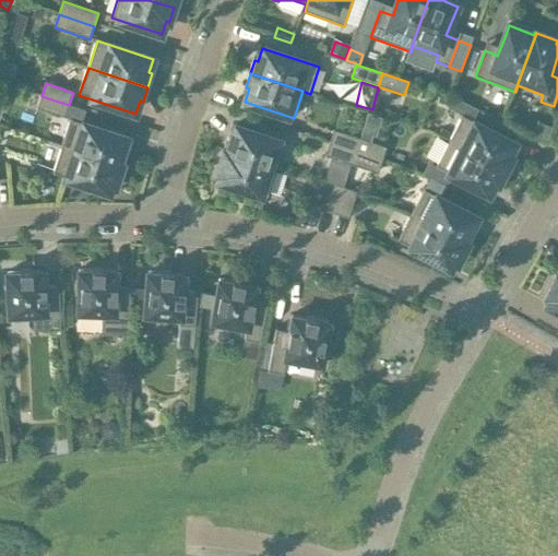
[(69,105),(42,96),(37,109),(64,118),(69,105)]
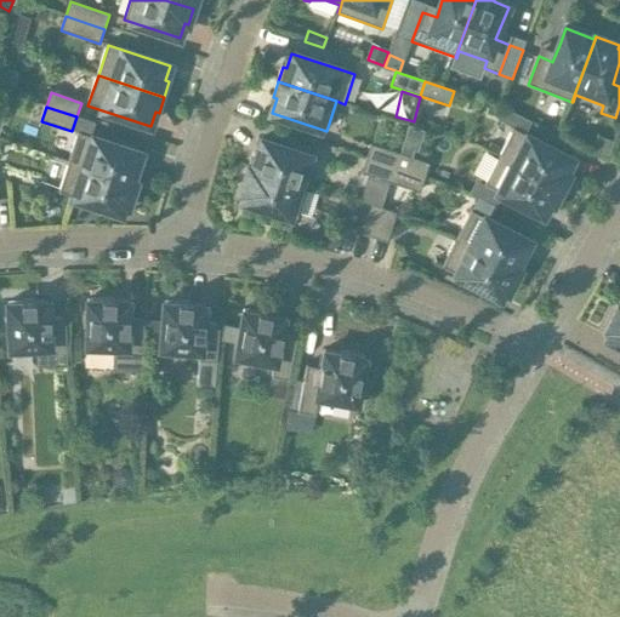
[(513,130),(500,158),(562,189),(569,175),(566,173),(573,160),(513,130)]
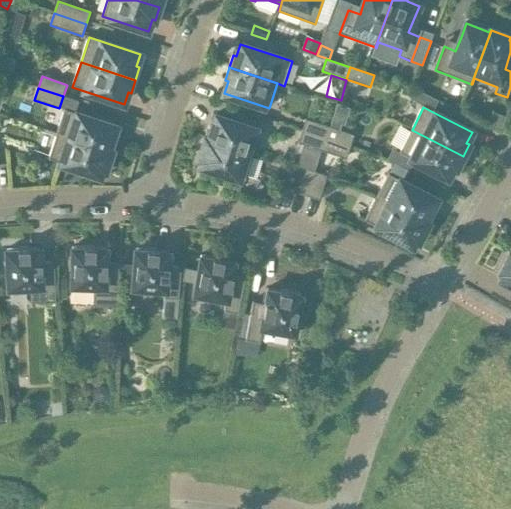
[(109,150),(117,126),(65,110),(57,134),(112,152),(112,151),(109,150)]
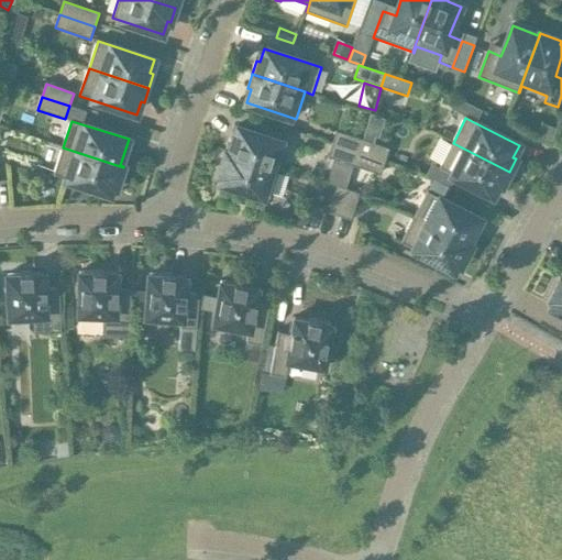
[(226,153),(226,154),(279,172),(288,144),(238,128),(229,154),(226,153)]
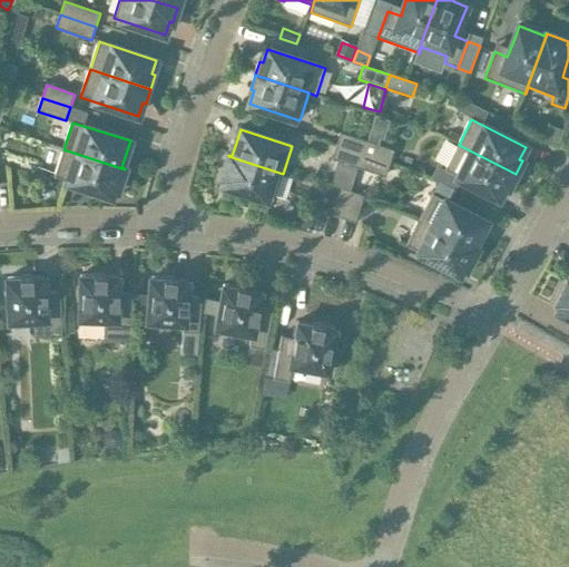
[(363,155),(368,143),(341,134),(336,147),(363,155)]
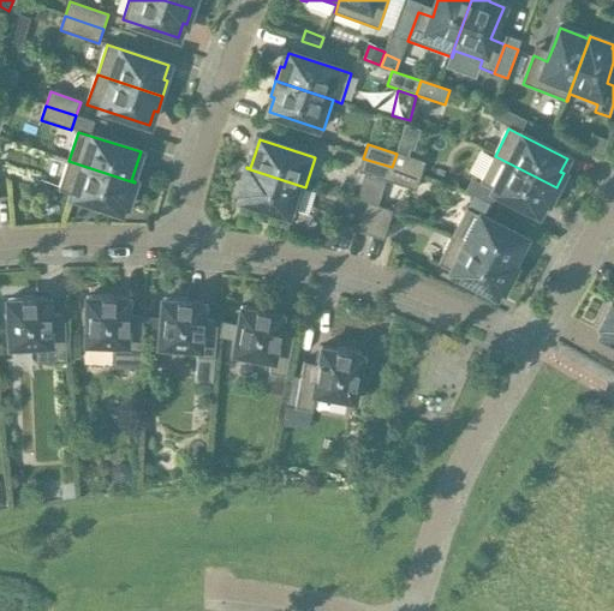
[(421,178),(425,163),(397,154),(392,167),(421,178)]
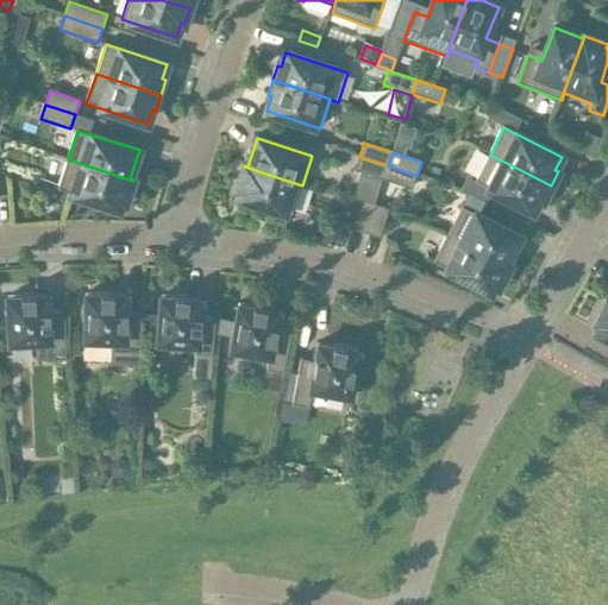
[(551,186),(490,155),(475,182),(533,212),(540,199),(543,200),(551,186)]
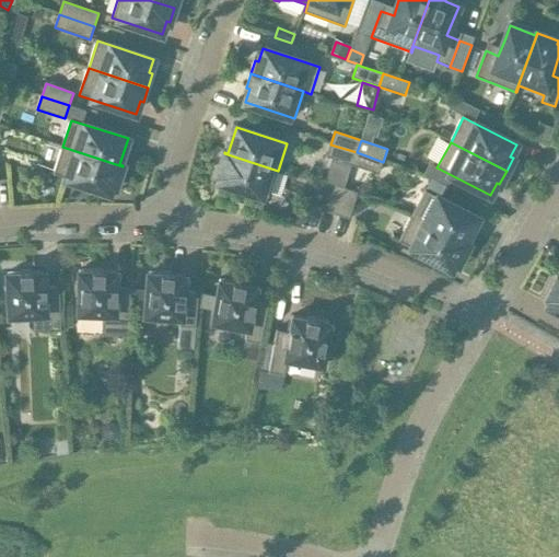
[(352,165),(357,152),(330,144),(326,158),(352,165)]
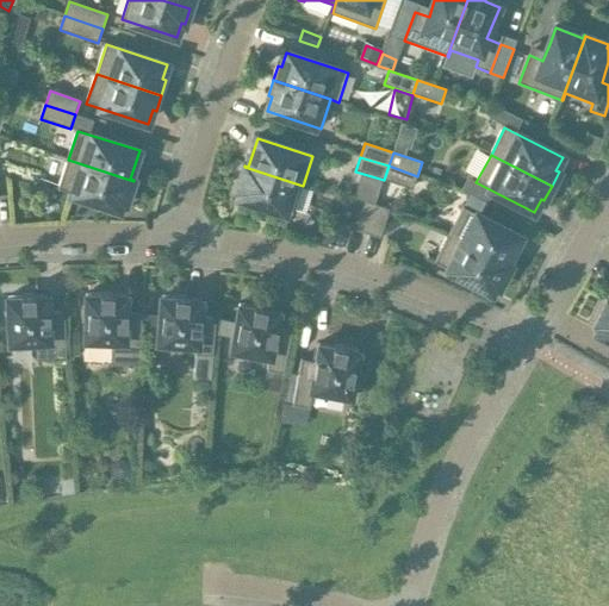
[(125,204),(134,181),(68,160),(58,189),(119,210),(122,202),(125,204)]
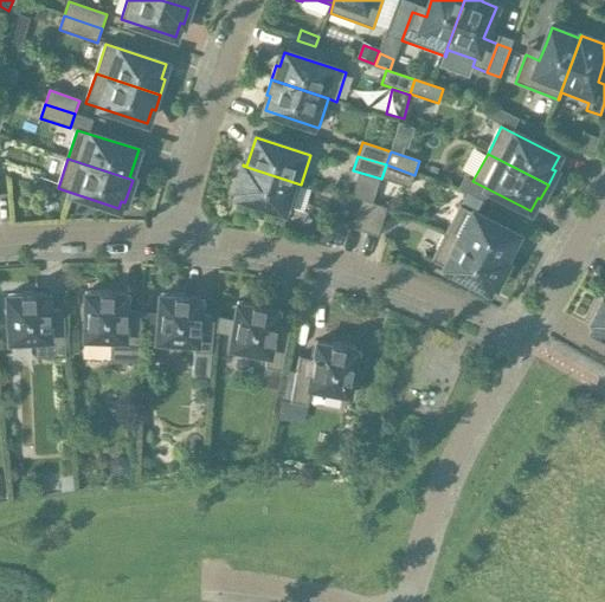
[(414,175),(386,164),(381,179),(411,188),(414,175)]
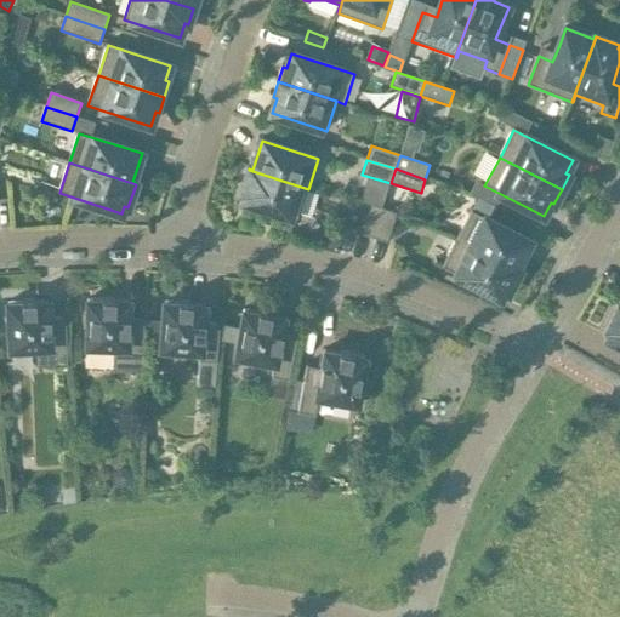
[(297,220),(308,189),(249,170),(242,192),(245,193),(243,201),(297,220)]
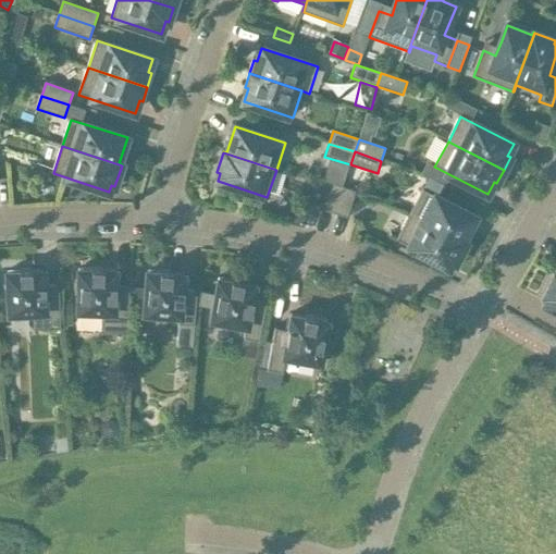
[(334,214),(343,188),(331,184),(322,210),(334,214)]
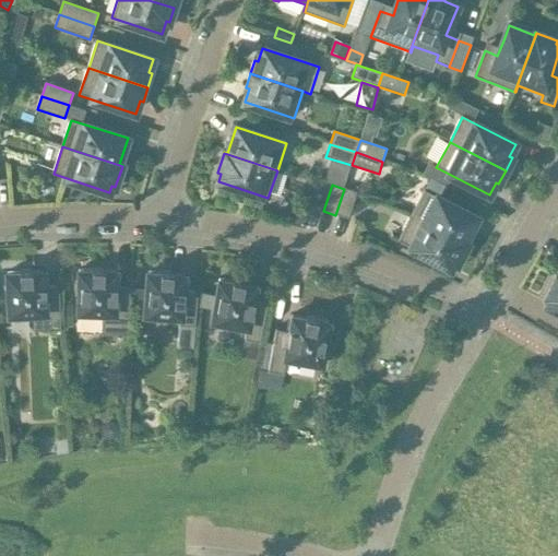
[(357,193),(344,189),(335,215),(348,220),(357,193)]
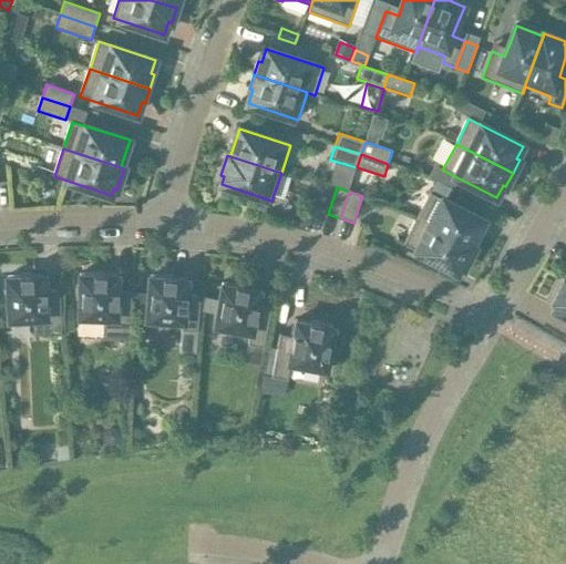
[(431,193),(418,219),(474,248),(474,247),(472,245),(484,221),(431,193)]
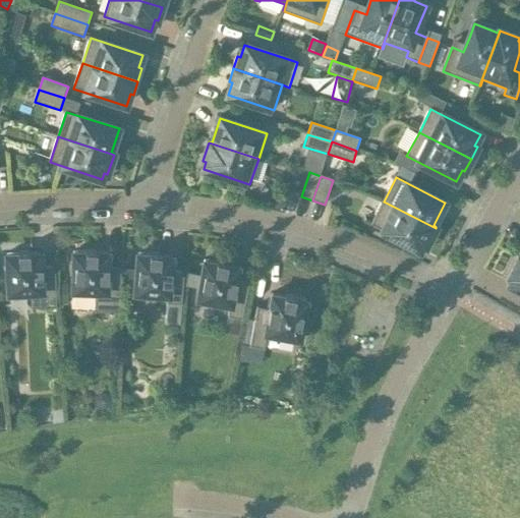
[(436,228),(384,202),(371,225),(420,250),(423,244),(426,245),(436,228)]
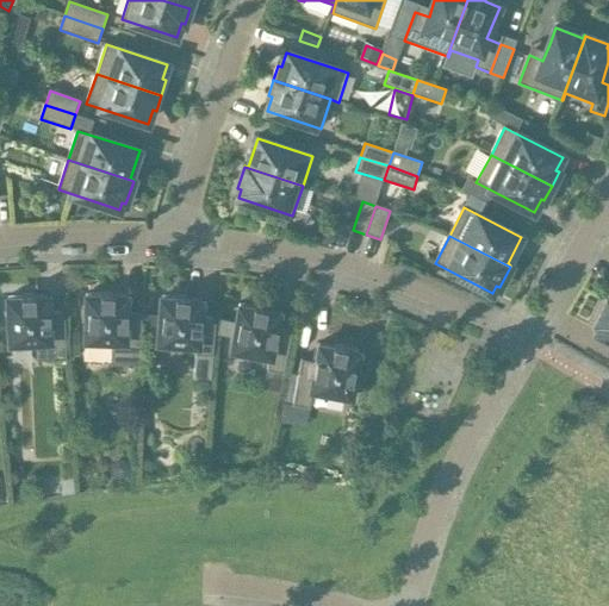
[(142,314),(126,314),(128,297),(113,297),(113,294),(100,294),(100,297),(86,295),(85,345),(111,347),(111,366),(141,367),(142,314)]
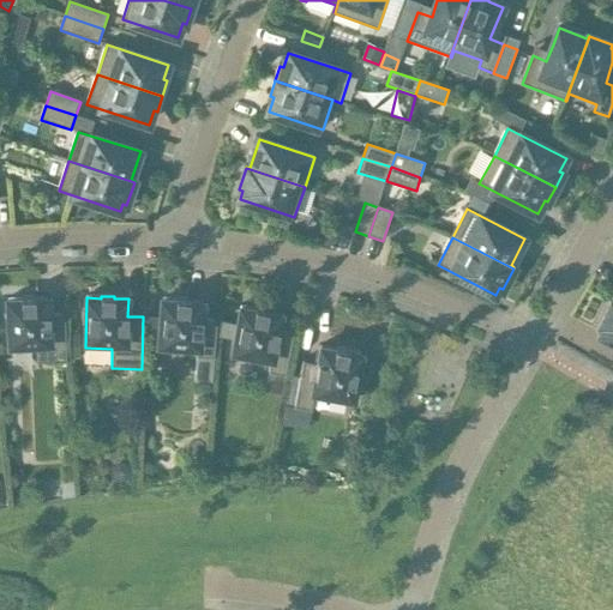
[(22,299),(22,300),(8,301),(10,346),(36,345),(37,364),(67,363),(65,315),(49,316),(49,299),(35,300),(35,297),(22,299)]
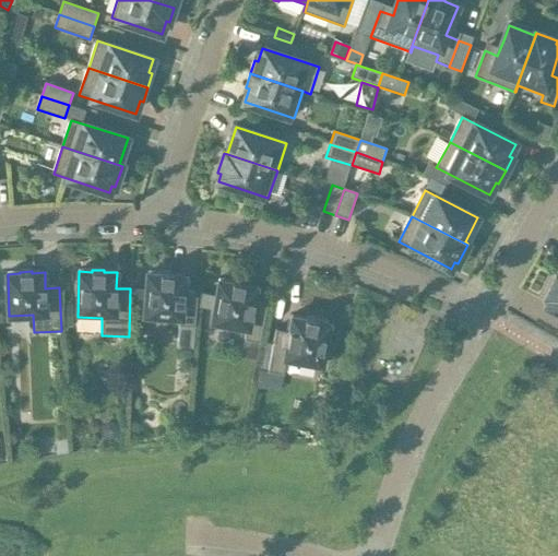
[(162,272),(161,274),(149,273),(144,319),(180,322),(179,327),(196,328),(198,294),(183,293),(186,276),(173,275),(173,273),(162,272)]
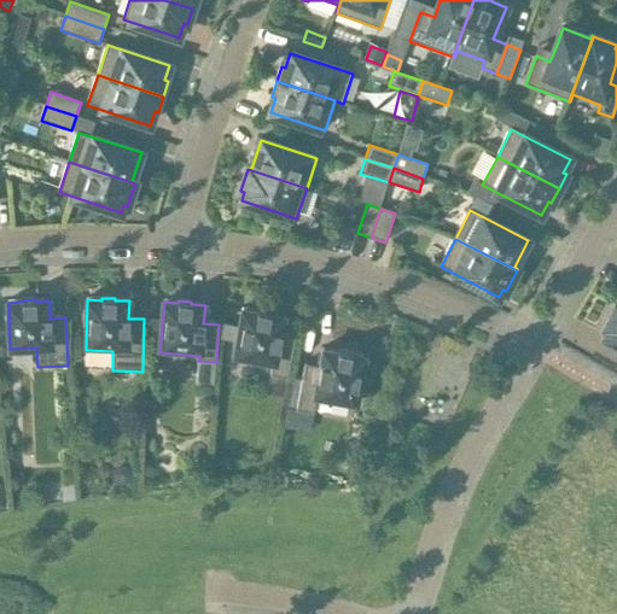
[(616,308),(615,308),(605,328),(607,329),(604,337),(616,343),(616,308)]
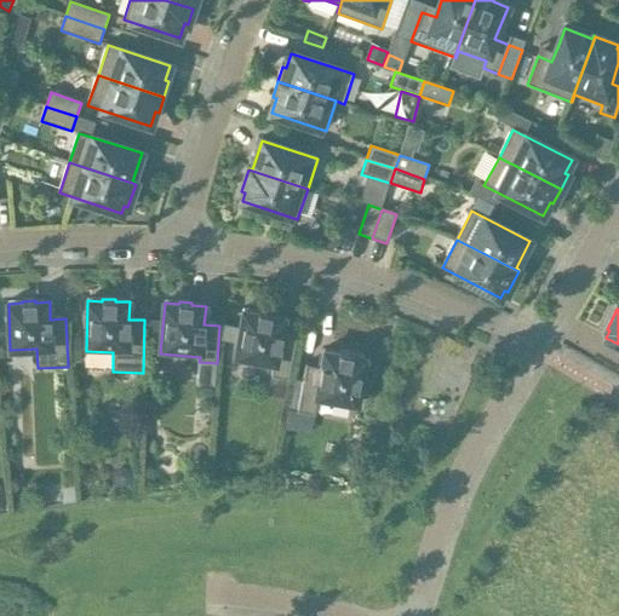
[(258,311),(258,314),(244,311),(235,361),(274,368),(271,378),(290,380),(297,338),(281,335),(285,318),(270,316),(270,314),(258,311)]
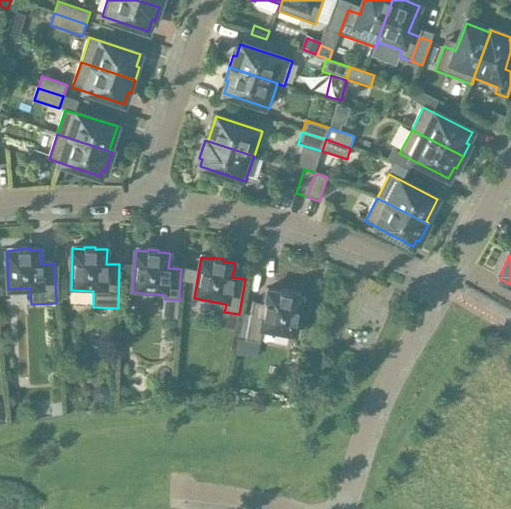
[(302,296),(290,294),(290,292),(280,290),(280,292),(268,290),(266,305),(253,302),(246,341),(260,344),(262,332),(294,338),(302,296)]
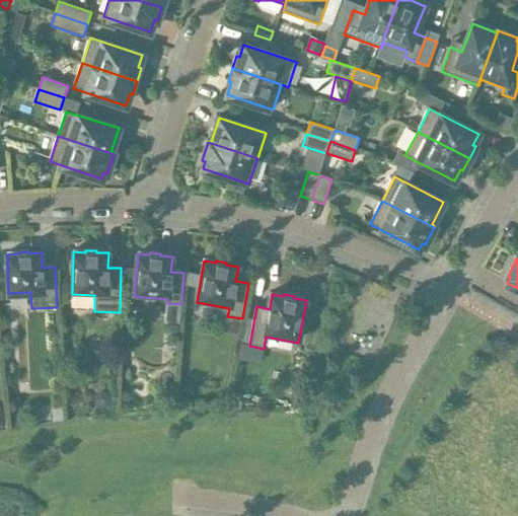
[(63,420),(63,404),(53,404),(54,420),(63,420)]
